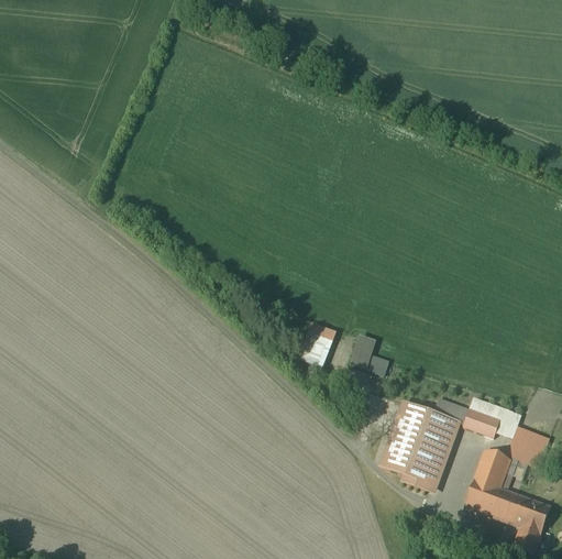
[(322,326),(308,360),(321,365),(335,330),(322,326)]
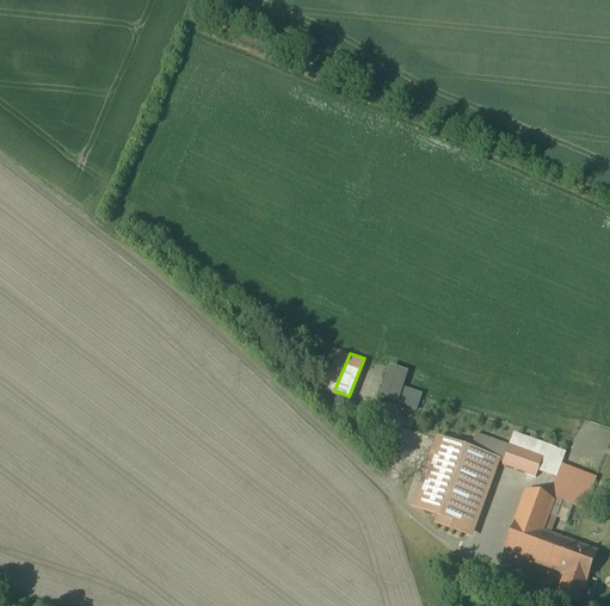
[(423,393),(386,379),(380,394),(418,406),(423,393)]
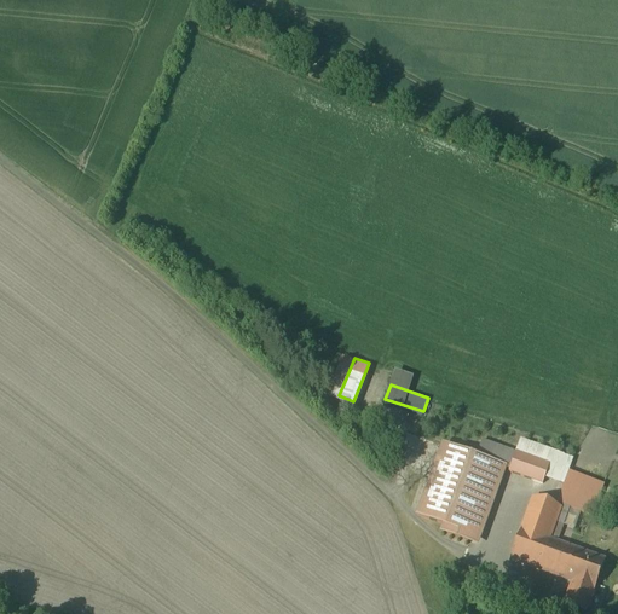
[(477,453),(445,442),(420,511),(446,521),(444,528),(472,538),(500,462),(510,467),(517,450),(483,438),(477,453)]
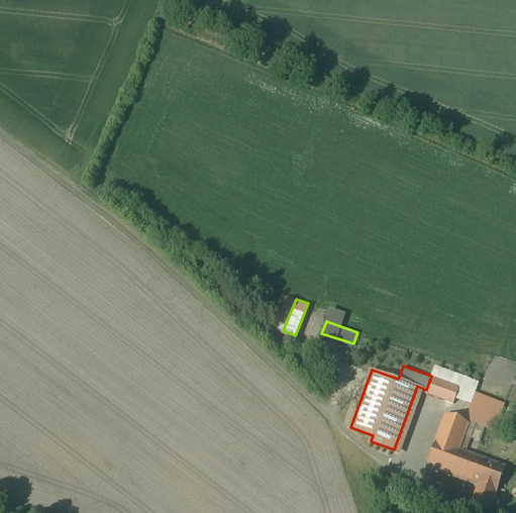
[(459,386),(431,376),(426,390),(425,391),(454,401),(459,386)]
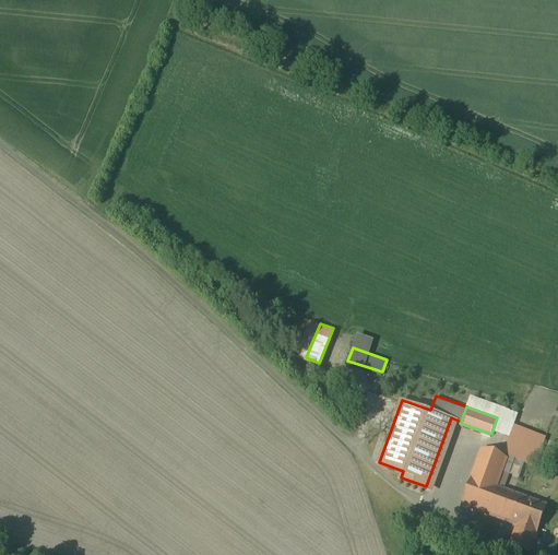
[(502,455),(482,447),(462,503),(494,514),(503,487),(514,456),(535,463),(538,456),(544,458),(549,445),(544,444),(546,435),(514,423),(502,455)]
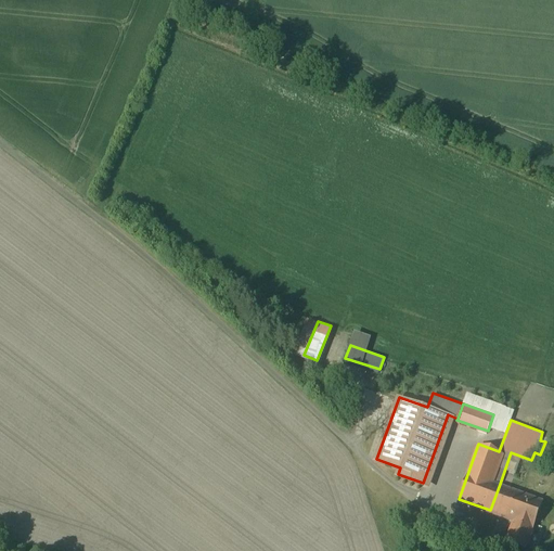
[(541,499),(500,484),(490,510),(515,520),(507,539),(525,546),(527,539),(529,539),(532,530),(530,529),(532,526),(533,525),(533,524),(542,501),(542,499),(541,499)]
